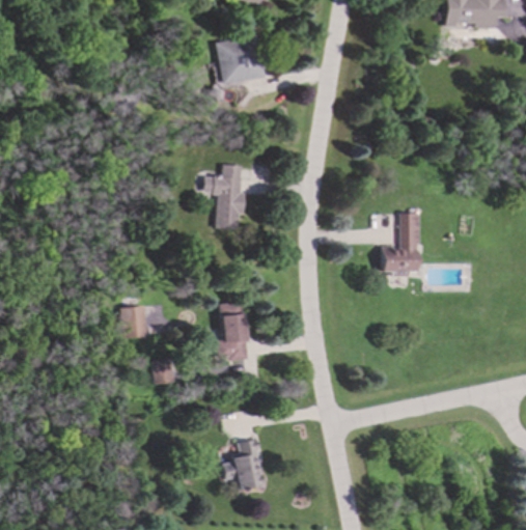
[(443,0),(443,27),(459,27),(460,23),(472,23),(472,28),(493,28),(494,17),(500,18),(500,0),(443,0)]
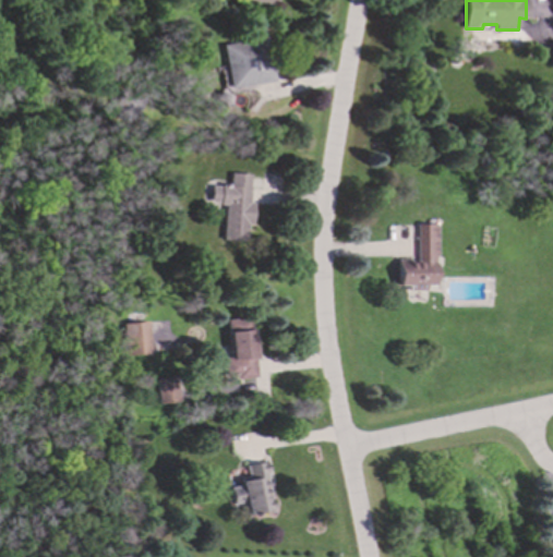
[(226,46),(236,91),(275,82),(265,37),(226,46)]
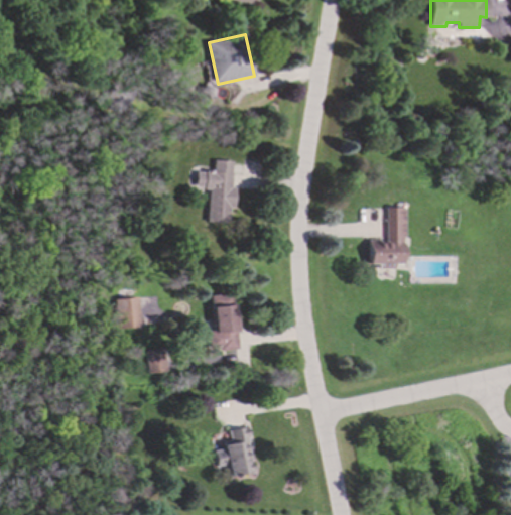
[(211,222),(232,223),(233,207),(237,208),(238,186),(235,185),(235,161),(217,160),(217,171),(200,171),(200,187),(212,187),(211,222)]
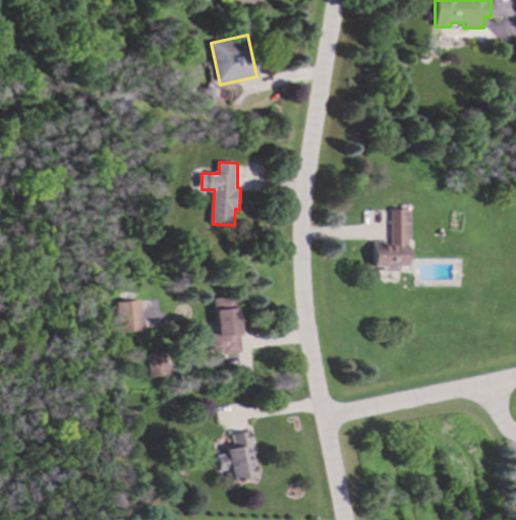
[(411,209),(392,209),(393,242),(375,242),(375,267),(385,267),(385,271),(401,271),(401,266),(412,266),(411,209)]
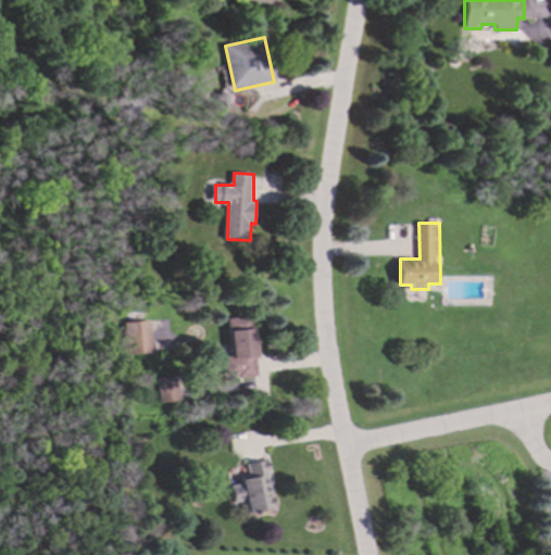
[(234,355),(227,356),(229,371),(239,370),(240,378),(260,376),(254,316),(230,318),(234,355)]
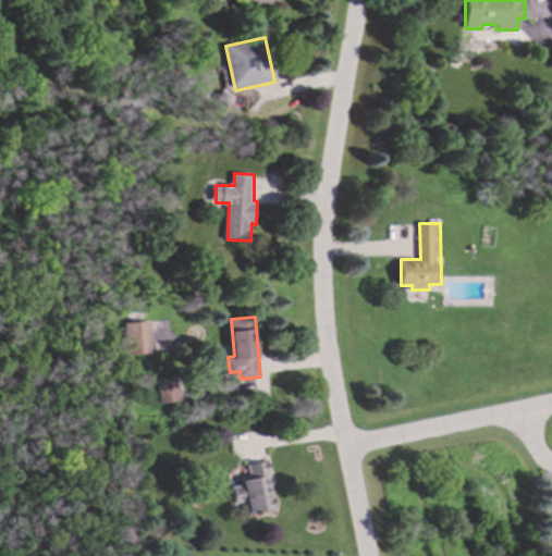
[(154,322),(143,322),(144,333),(131,334),(131,354),(155,353),(154,322)]
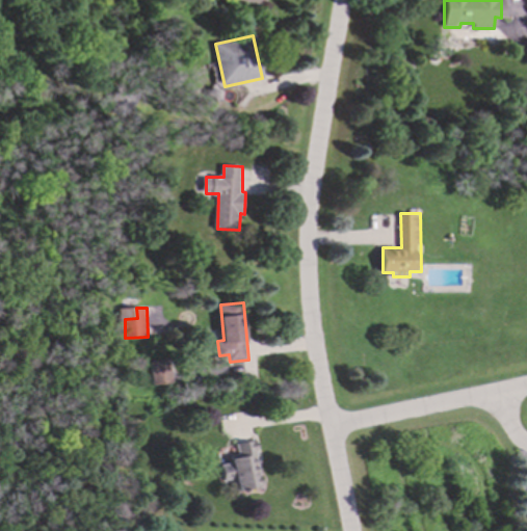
[(156,385),(175,383),(174,361),(155,362),(156,385)]
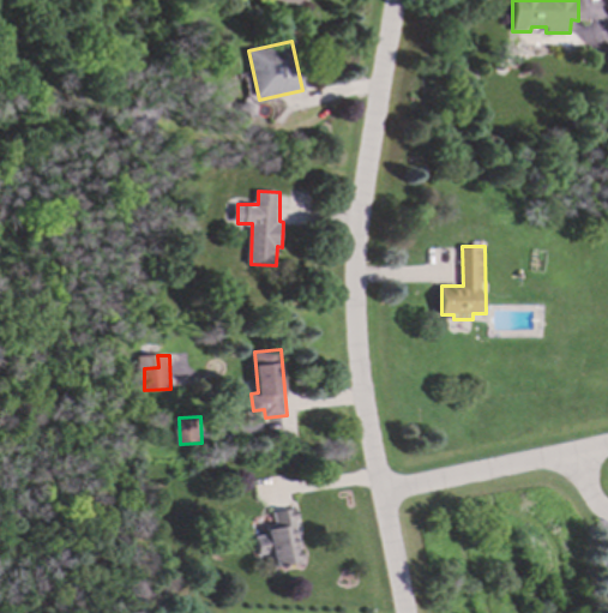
[(277,568),(307,560),(294,508),(275,512),(278,524),(268,527),(277,568)]
